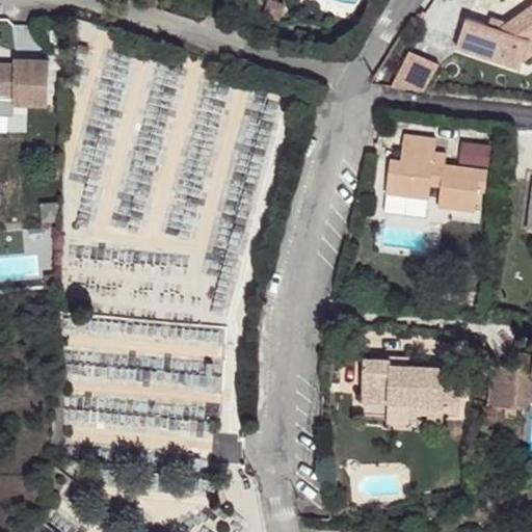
[(531,5),(508,23),(500,28),(488,24),(466,17),(459,36),(510,53),(506,63),(516,67),(520,58),(523,59),(529,41),(531,37),(531,5)]
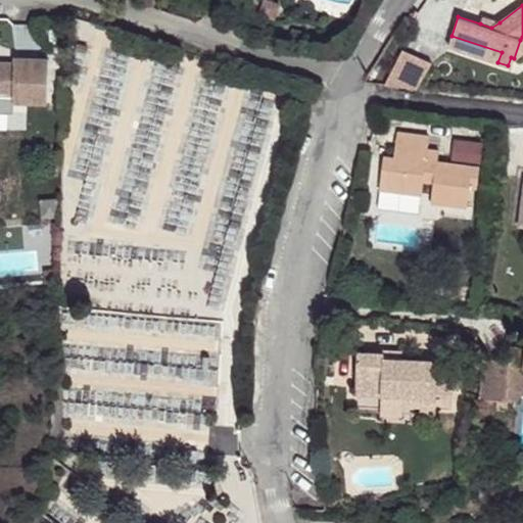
[(491,28),(500,22),(482,16),(480,24),(491,28)]
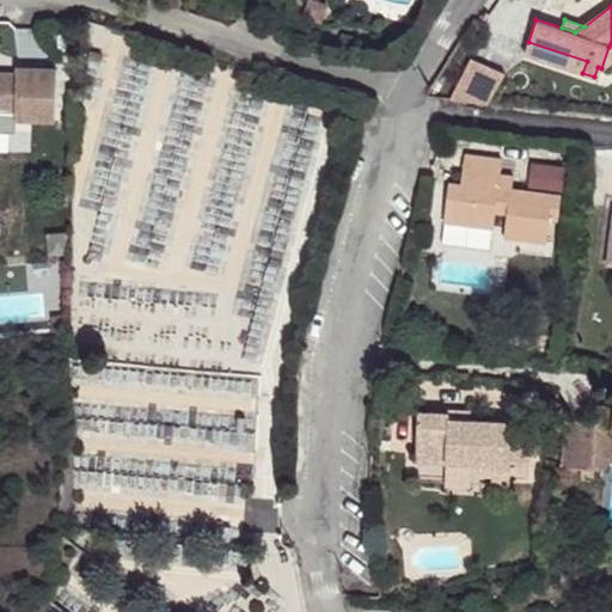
[(587,61),(528,42),(525,54),(582,73),(587,61)]
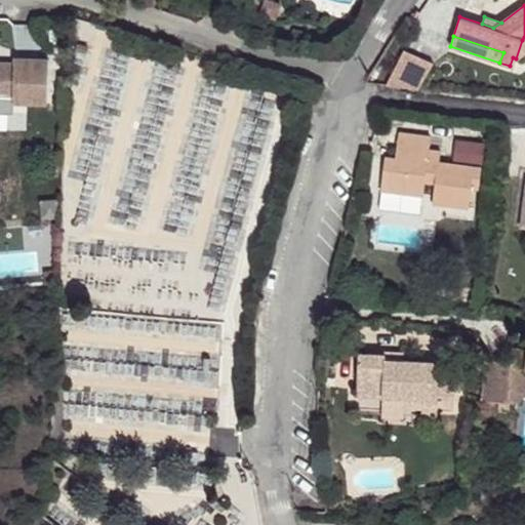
[(524,37),(522,40),(516,58),(524,51),(524,37)]
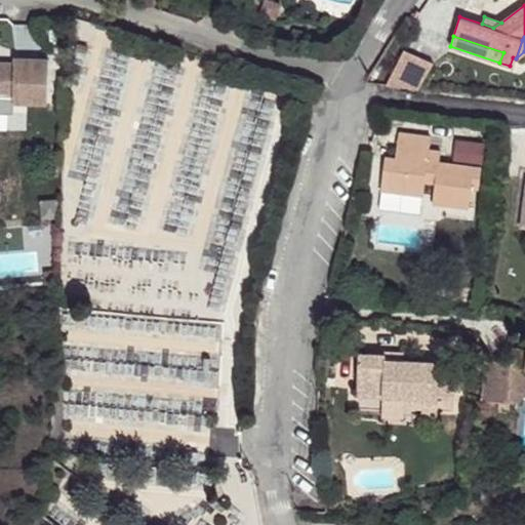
[(434,63),(404,50),(387,85),(418,89),(434,63)]
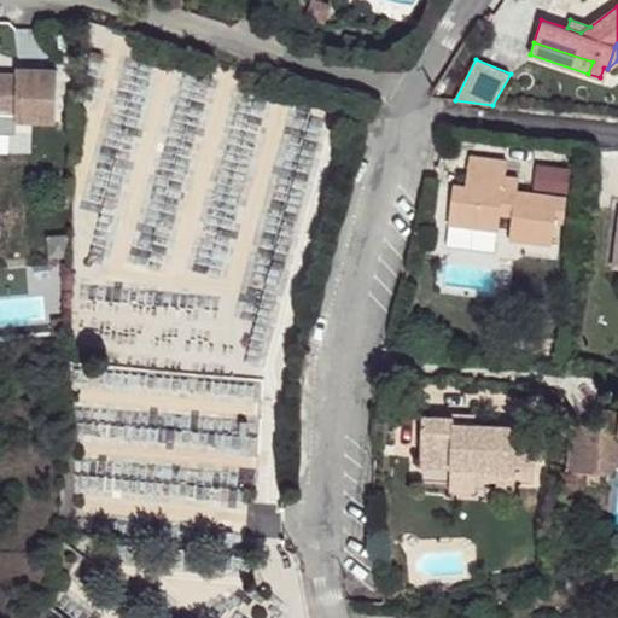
[(56,122),(58,71),(18,69),(17,81),(10,81),(10,75),(0,75),(0,110),(17,111),(16,121),(30,121),(56,122)]
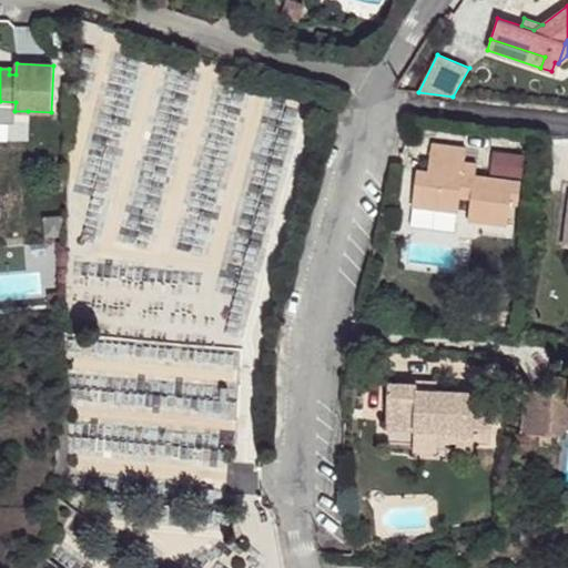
[(0,110),(14,111),(16,102),(0,101),(0,110)]
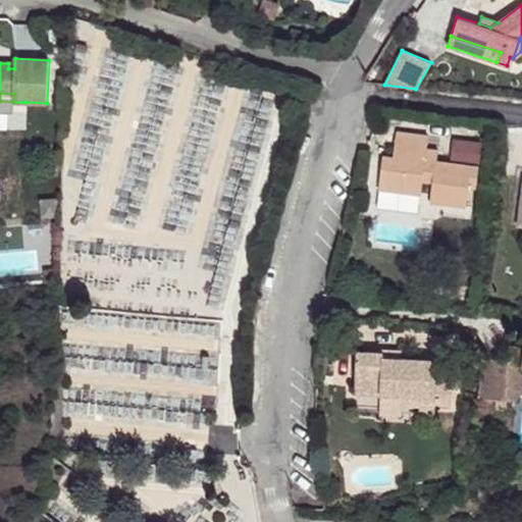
[(428,136),(397,132),(394,157),(383,156),(379,189),(421,195),(422,179),(433,181),(430,201),(466,206),(469,186),(476,187),(478,166),(435,161),(435,162),(425,161),(426,148),(428,136)]
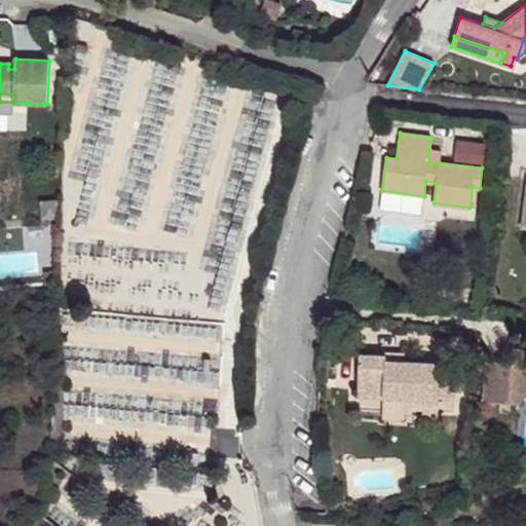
[(483,163),(485,144),(457,141),(455,160),(483,163)]
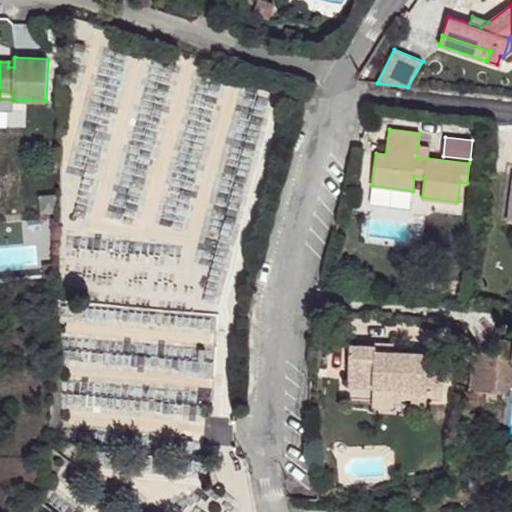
[(428,146),(418,145),(417,158),(427,159),(428,146)]
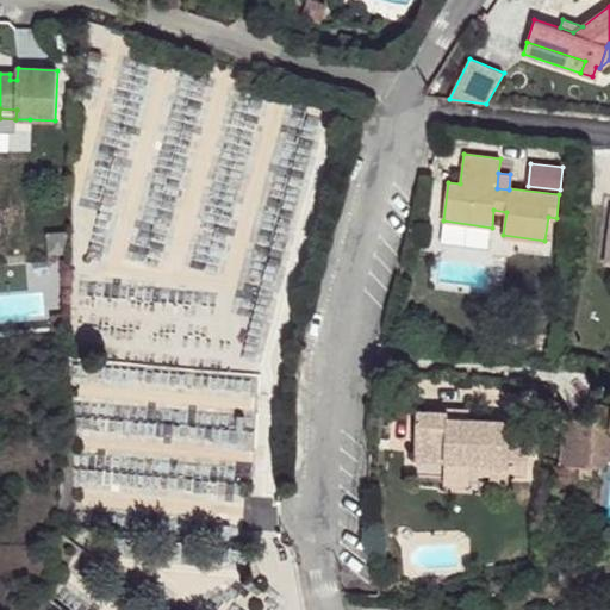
[(443,221),(440,242),(489,249),(492,228),(443,221)]
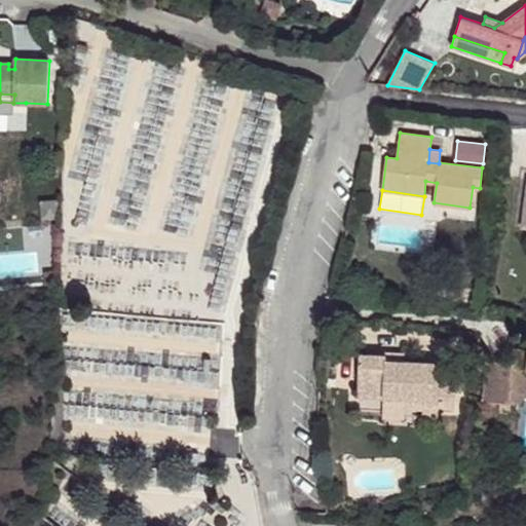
[(346,284),(333,280),(329,296),(342,298),(346,284)]
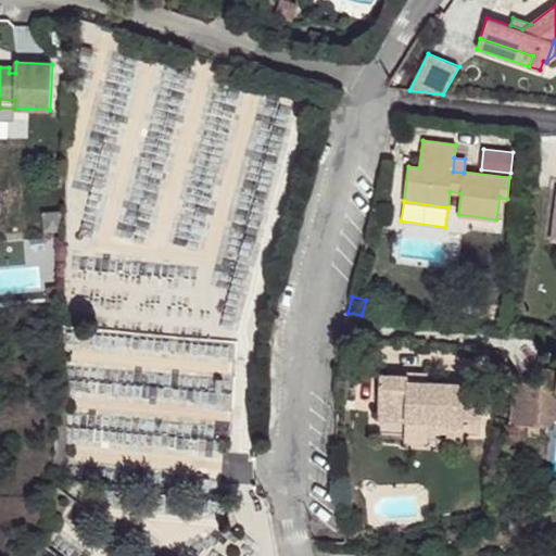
[(555,370),(539,368),(538,382),(543,383),(540,426),(547,426),(555,415),(555,370)]
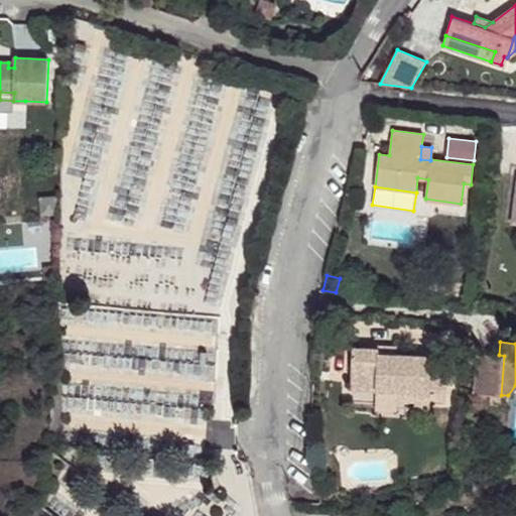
[(396,346),(378,346),(378,348),(379,348),(378,353),(396,354),(396,346)]
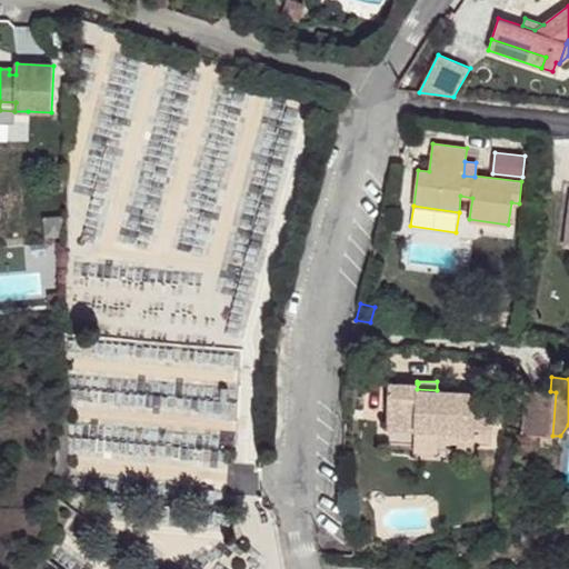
[(389,382),(387,429),(416,430),(439,431),(475,433),(473,441),(491,441),(492,413),(476,412),(477,392),(437,390),(417,389),(418,383),(417,383),(389,382)]
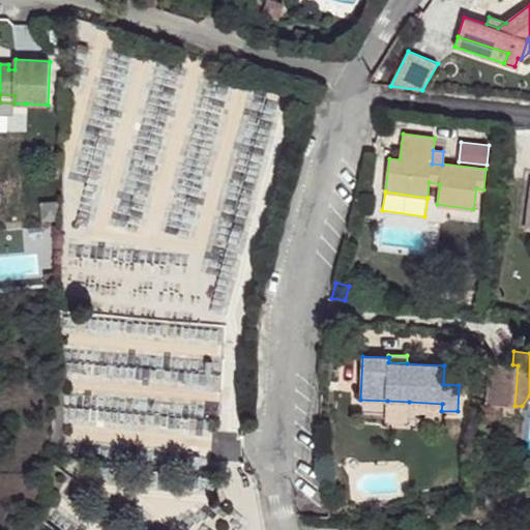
[(512,364),(491,362),(487,405),(514,406),(518,365),(512,364)]
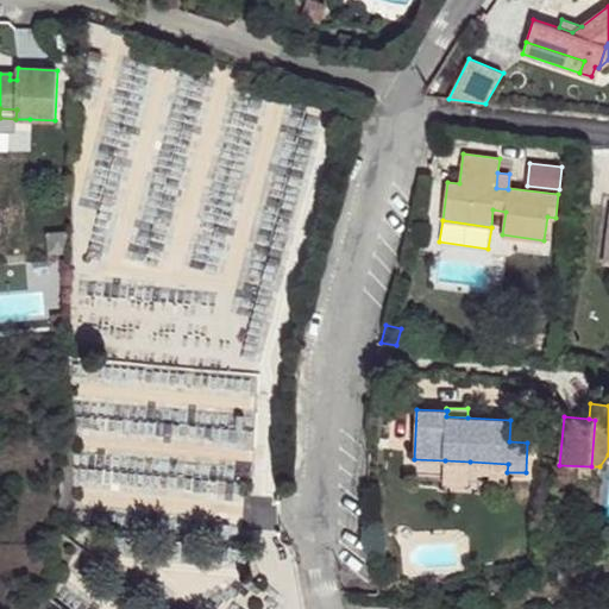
[(470,462),(445,460),(444,482),(469,483),(470,462)]
